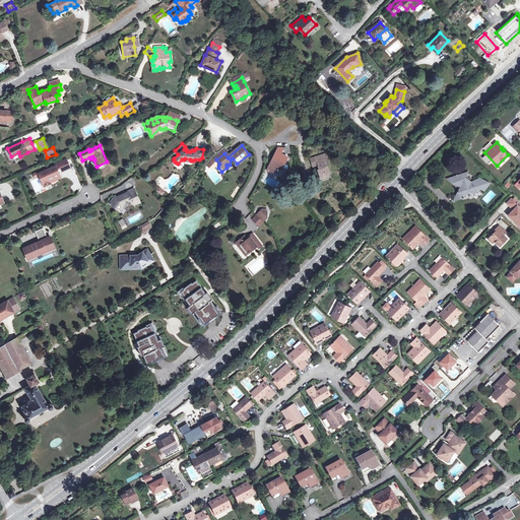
[(276,149),(277,152),(272,161),(269,163),(266,170),(271,173),(277,171),(279,167),(281,168),(287,157),(281,154),(284,148),(277,147),(276,149)]
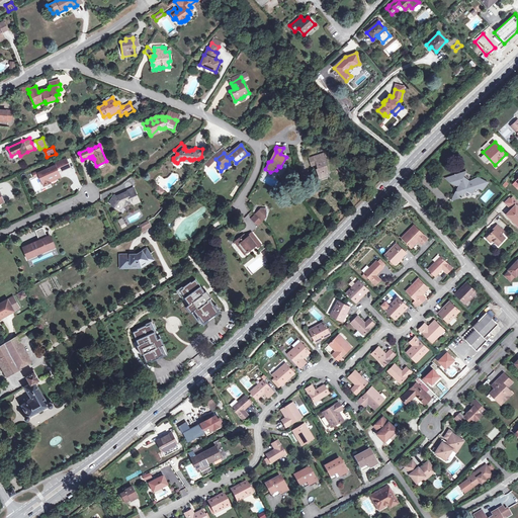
[(221,149),(218,151),(212,155),(216,159),(224,153),(221,149)]
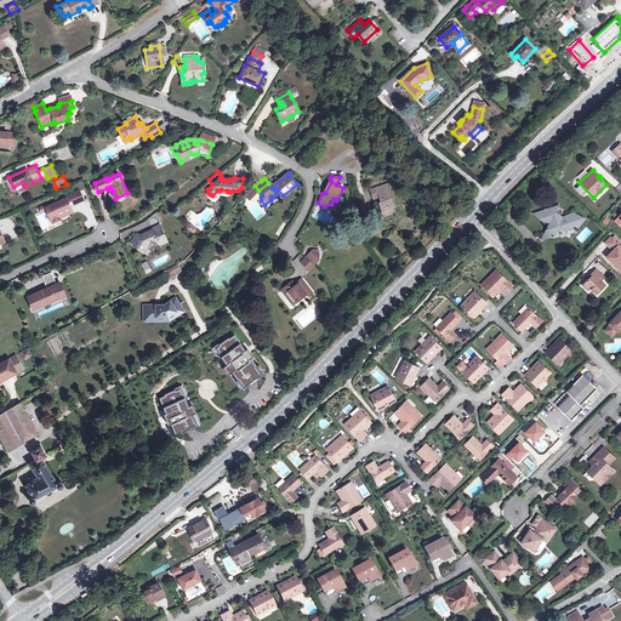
[(387,184),(370,189),(374,199),(380,197),(381,203),(380,203),(383,214),(392,211),(389,206),(393,205),(391,199),(392,199),(387,184)]
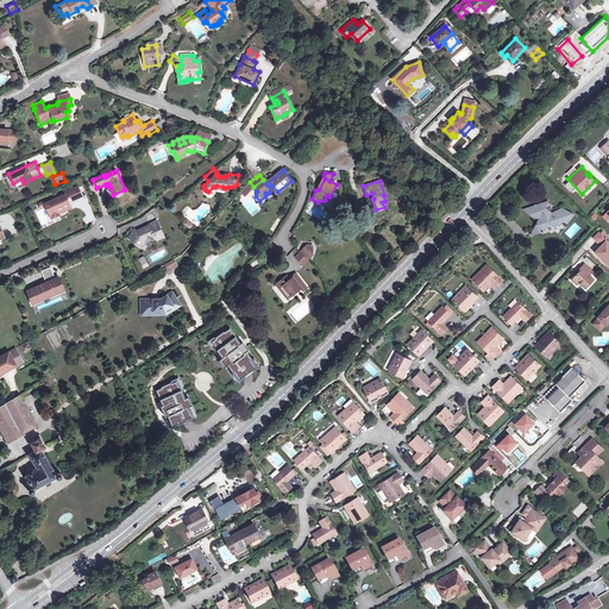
[(66,195),(45,203),(46,206),(52,218),(60,215),(58,211),(64,208),(68,209),(71,208),(68,200),(71,198),(73,201),(82,196),(79,187),(64,193),(66,195)]
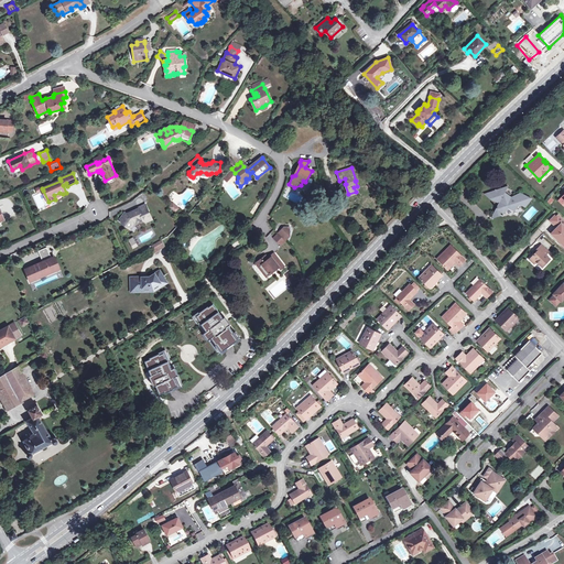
[(458,186),(452,192),(457,198),(464,193),(468,188),(463,183),(458,186)]
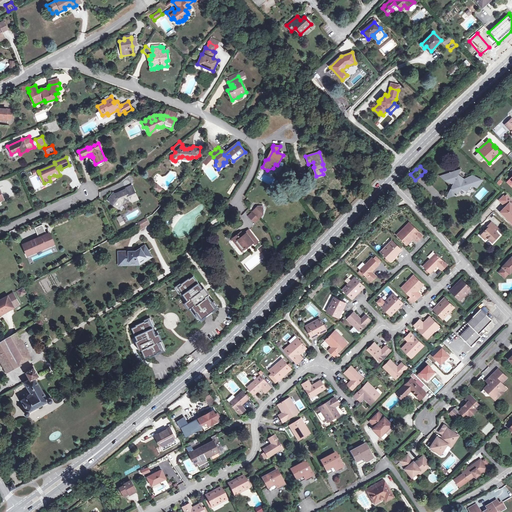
[(447,181),(448,181),(453,183),(447,196),(457,193),(460,187),(467,190),(470,183),(477,187),(481,179),(474,175),(464,178),(457,176),(461,169),(440,176),(447,181)]
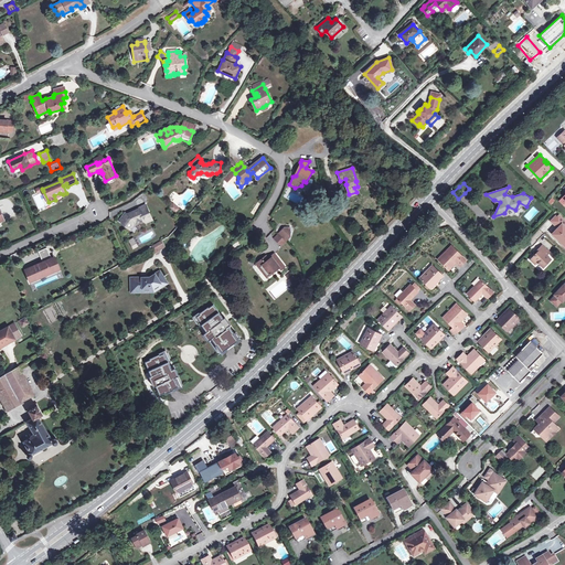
[(173,202),(169,206),(176,213),(180,209),(173,202)]
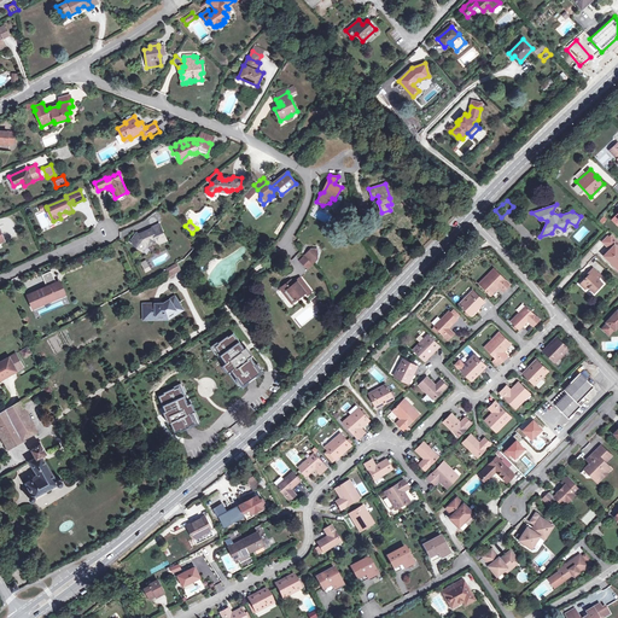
[(167,240),(159,225),(151,228),(151,229),(146,232),(147,233),(140,237),(140,238),(138,242),(133,238),(132,240),(133,244),(141,249),(144,245),(146,248),(147,245),(157,242),(159,244),(167,240)]
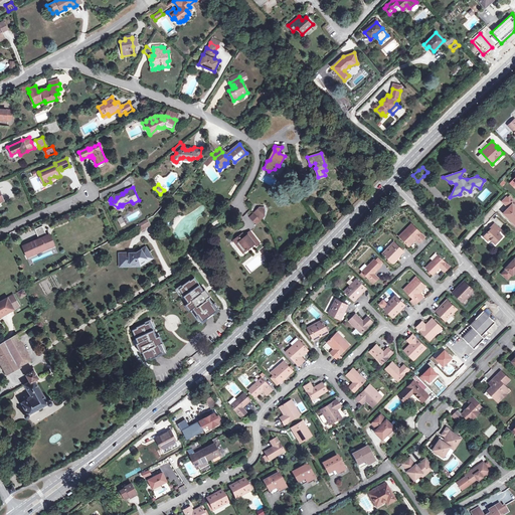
[(514,224),(514,206),(512,204),(503,213),(502,214),(514,225),(514,224)]
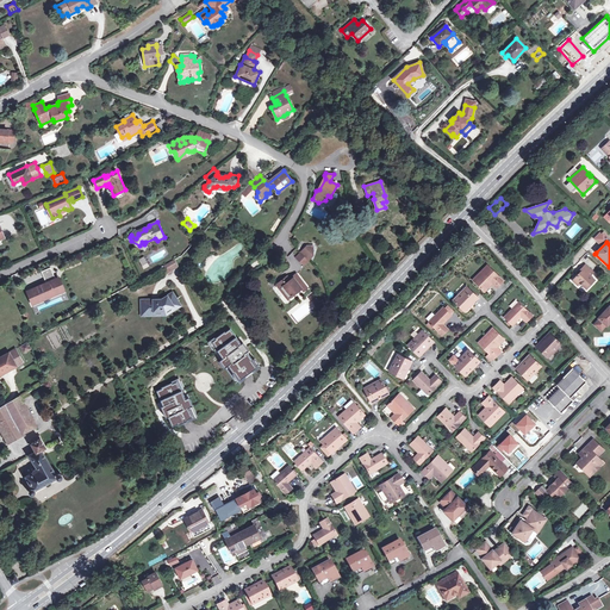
[(304,249),(300,251),(309,261),(313,257),(313,254),(310,255),(304,249)]
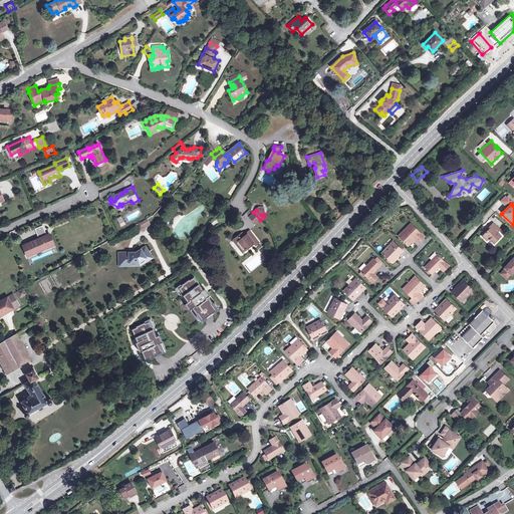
[(253,213),(249,217),(255,224),(260,220),(253,213)]
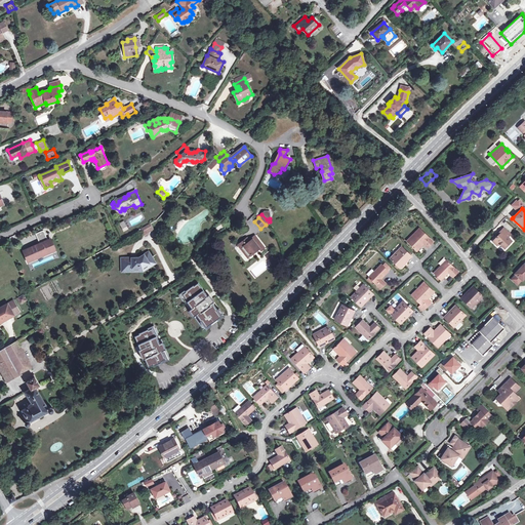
[(150,223),(144,227),(147,233),(153,229),(150,223)]
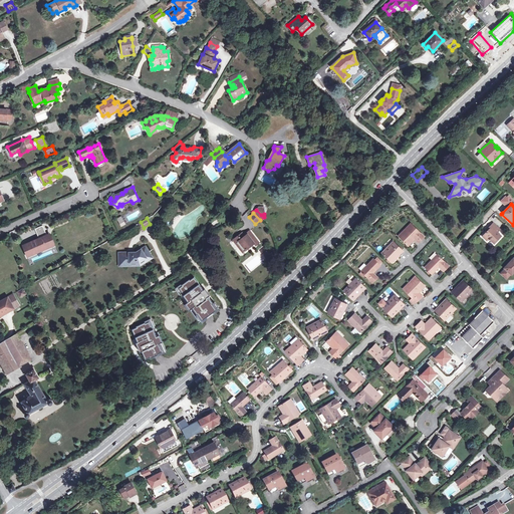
[(488,238),(494,243),(500,235),(497,232),(499,229),(492,223),(489,226),(490,227),(482,236),(486,240),(488,238)]
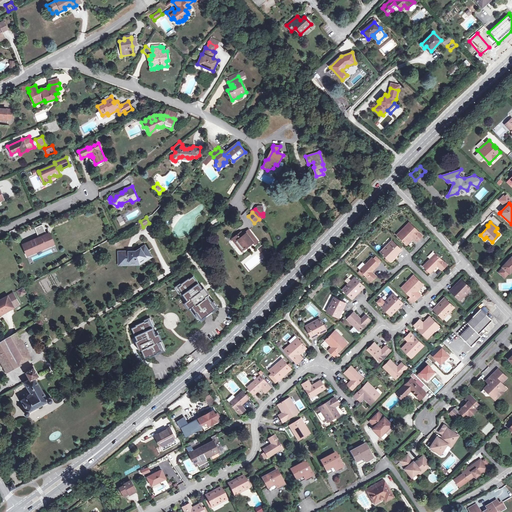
[(404,231),(398,238),(406,246),(413,239),(416,242),(422,236),(408,223),(402,230),(404,231)]
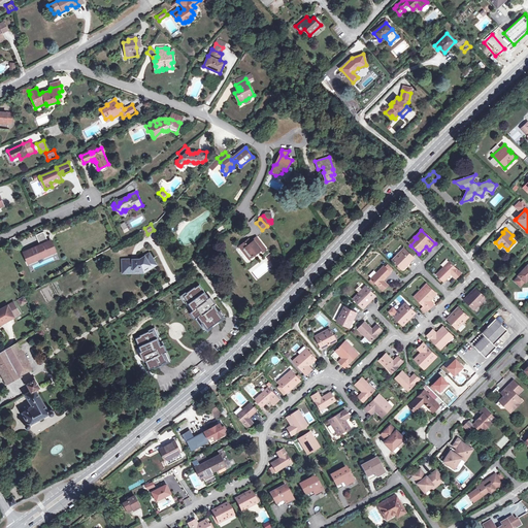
[(33,248),(26,252),(29,260),(36,257),(35,254),(39,252),(41,257),(52,253),(51,251),(47,244),(46,242),(48,241),(43,231),(36,234),(40,244),(39,245),(38,244),(36,245),(36,248),(33,250),(33,248)]
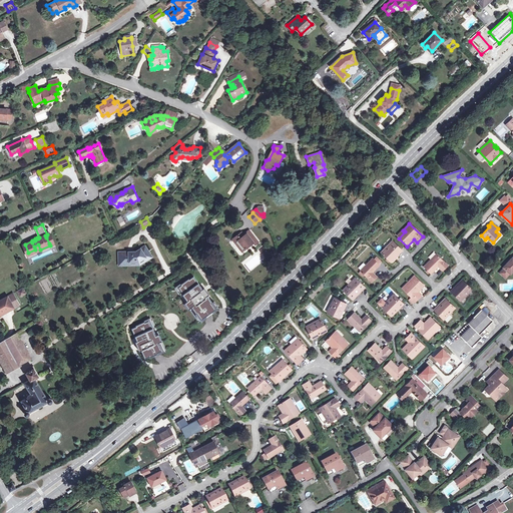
[(243,235),(241,232),(232,239),(238,246),(241,251),(245,249),(253,242),(254,244),(258,241),(248,230),(245,232),(246,233),(243,235)]
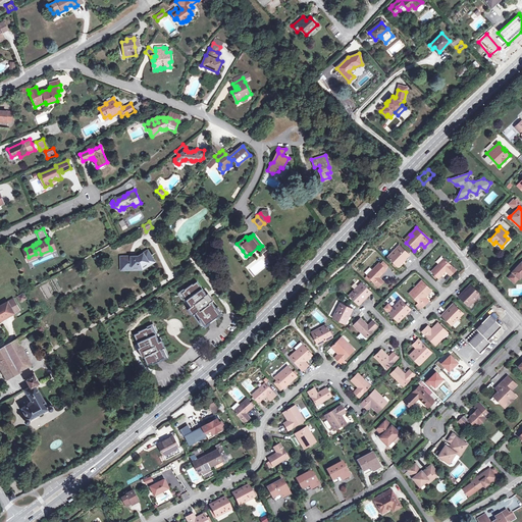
[(404,241),(406,243),(412,236),(410,235),(404,241)]
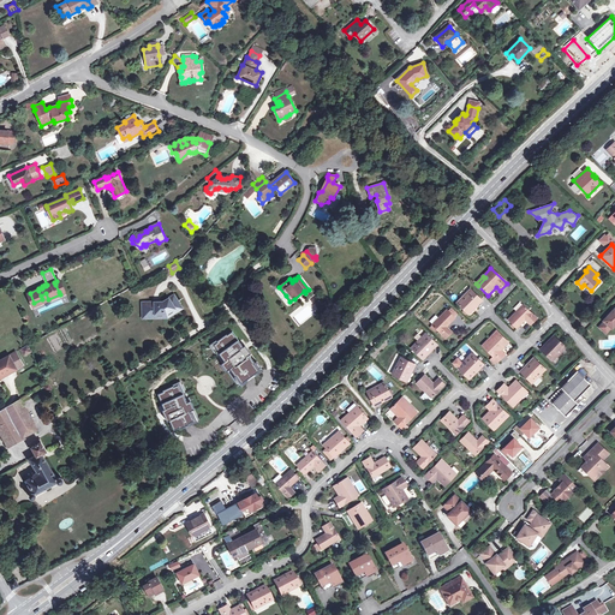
[(457,303),(466,314),(476,305),(481,300),(470,290),(457,303)]
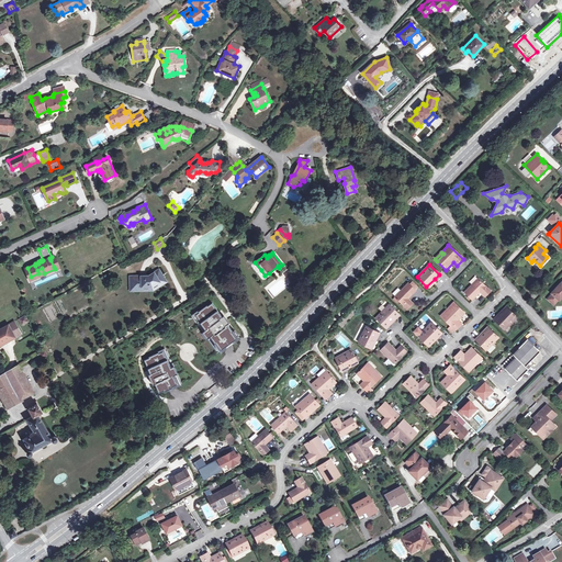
[(44,273),(42,268),(37,270),(38,273),(31,277),(32,279),(44,273)]
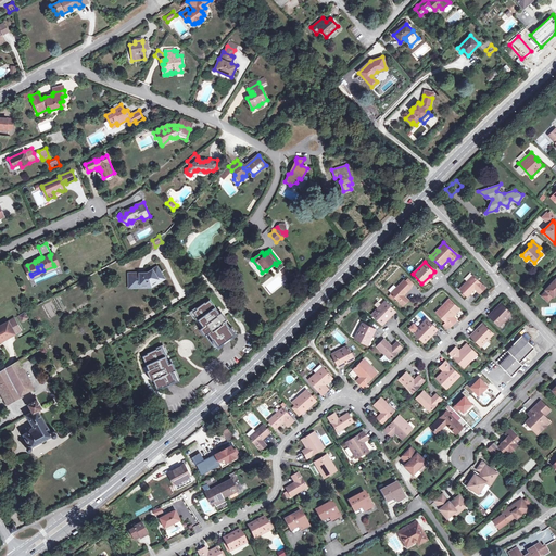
[(139,273),(131,274),(131,287),(151,287),(164,278),(156,266),(147,273),(143,273),(139,273)]
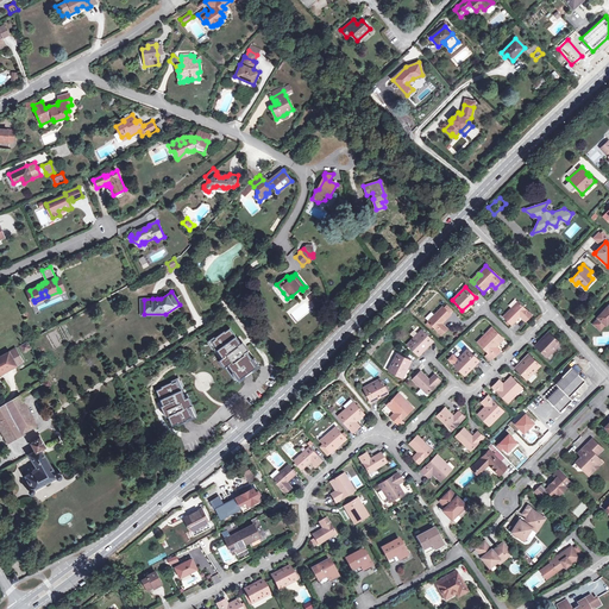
[(313,294),(308,297),(315,306),(316,305),(316,306),(319,305),(318,303),(320,302),(313,294)]
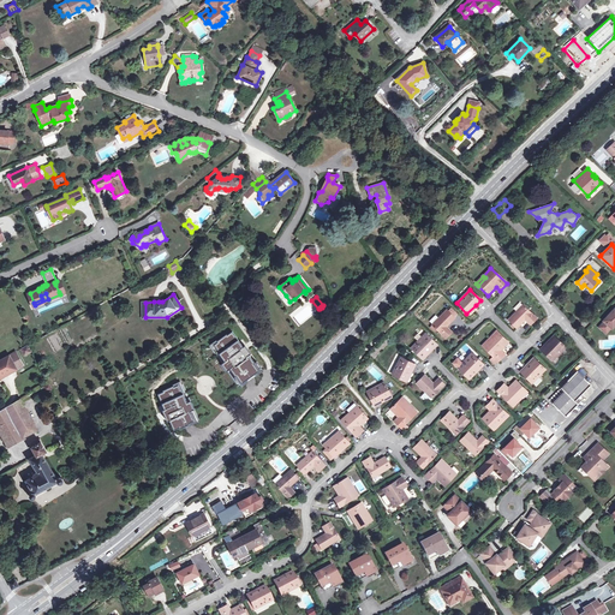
[(515,329),(524,321),(530,326),(536,320),(521,306),(507,321),(515,329)]
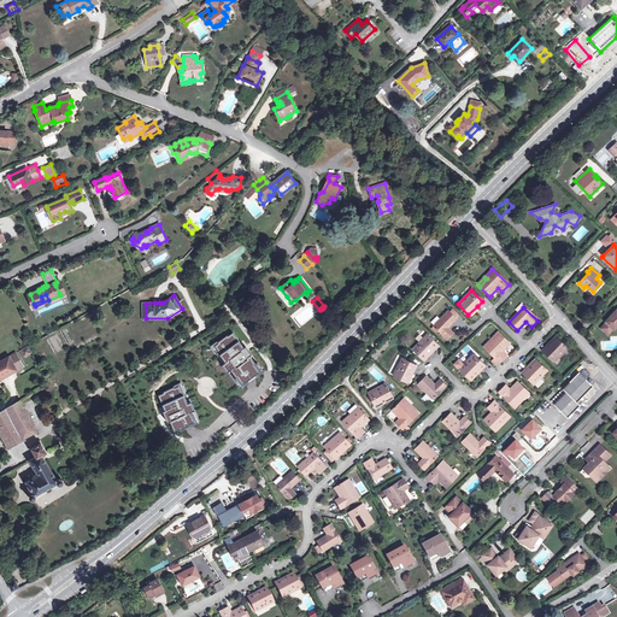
[(616,324),(616,307),(605,321),(606,322),(600,328),(606,334),(612,328),(613,329),(616,324)]
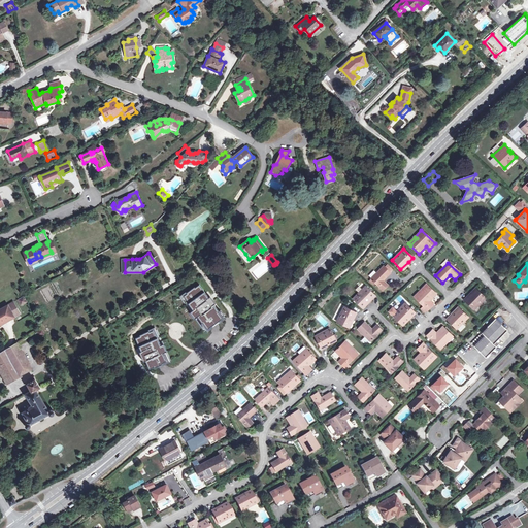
[(389,272),(384,267),(383,266),(370,279),(382,291),(387,286),(383,281),(390,273),(389,272)]
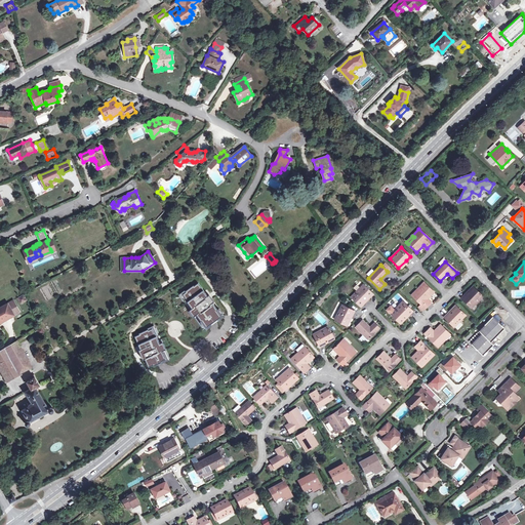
[(194,285),(178,295),(202,329),(220,317),(216,311),(217,310),(212,303),(211,304),(209,300),(210,299),(198,283),(194,285)]
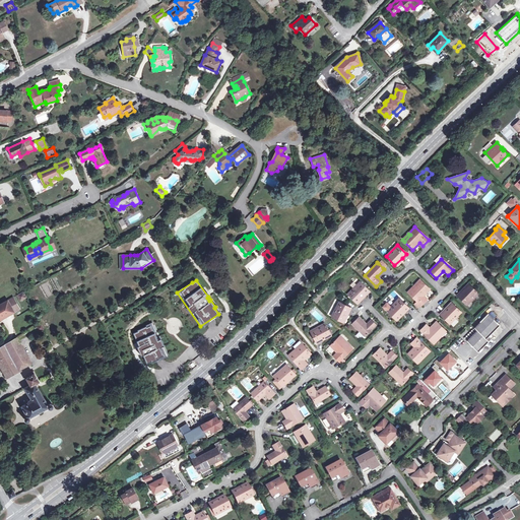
[(361,299),(369,291),(360,282),(346,295),(356,305),(362,300),(361,299)]
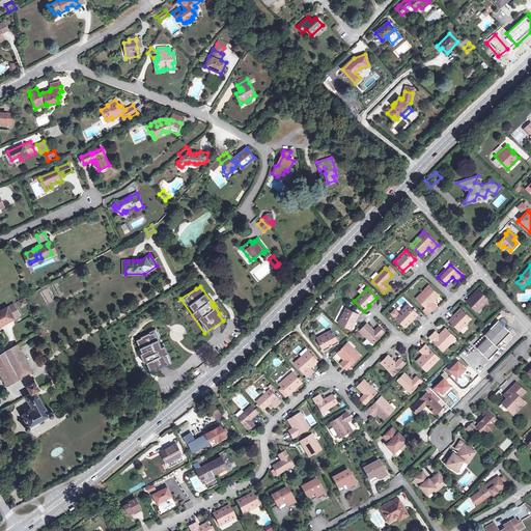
[(415,299),(425,309),(428,312),(429,313),(436,307),(431,303),(439,297),(430,288),(424,294),(422,291),(415,299)]
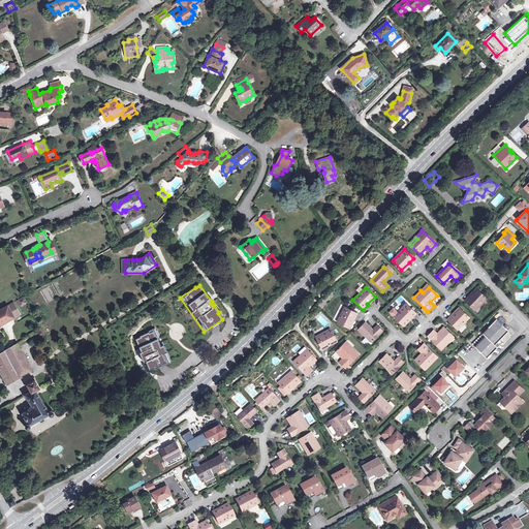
[(469,298),(468,297),(464,301),(474,311),(486,299),(476,290),(469,298)]
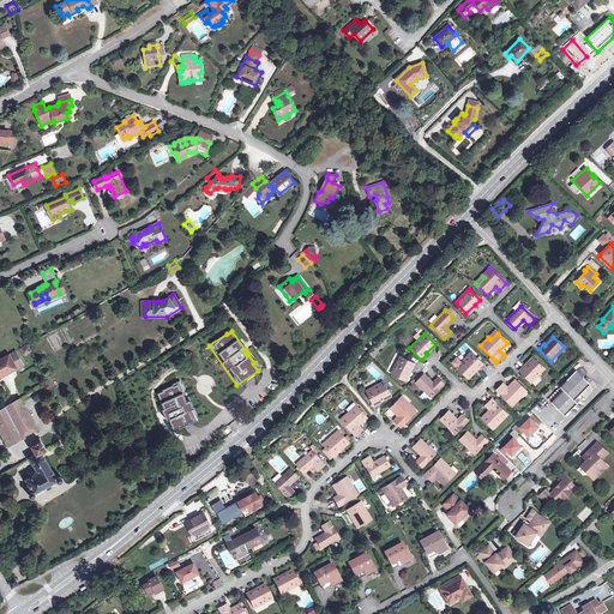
[(26,344),(20,348),(24,355),(30,351),(26,344)]
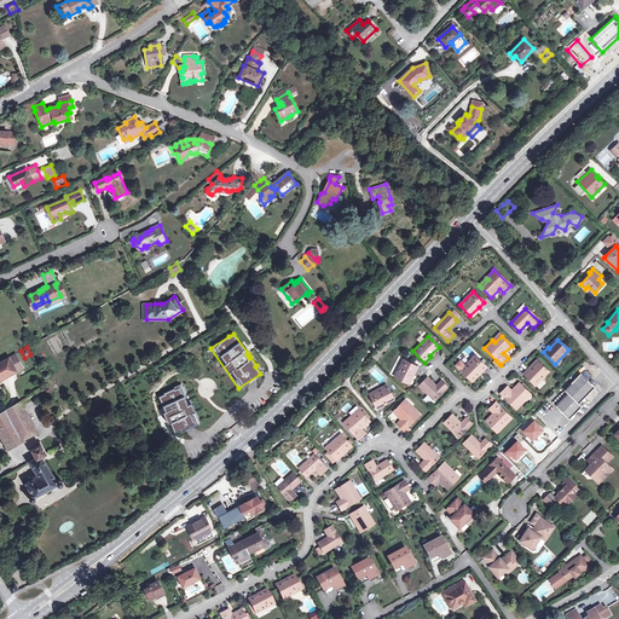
[(429,356),(431,357),(440,347),(439,347),(429,356)]
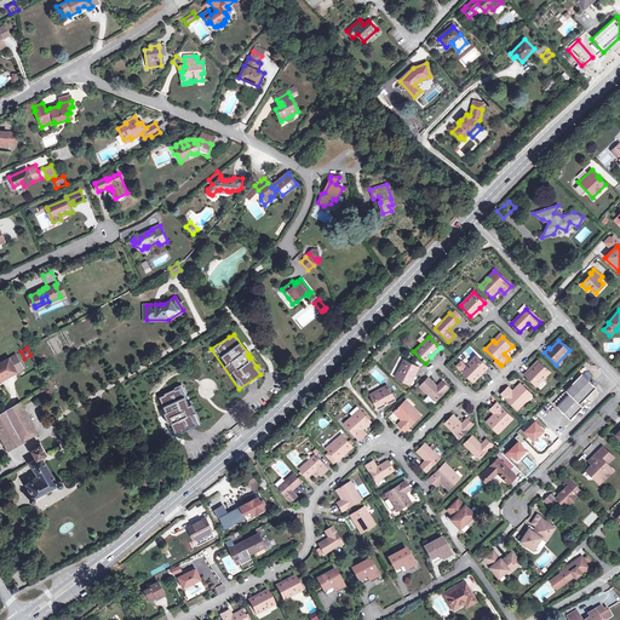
[(16,355),(9,359),(13,365),(17,372),(23,368),(16,355)]
